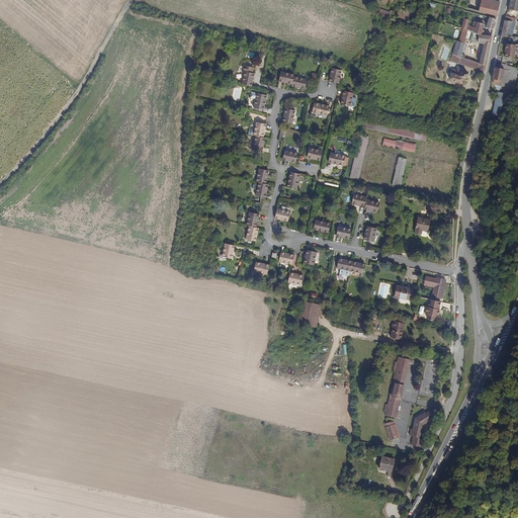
[(517,9),(517,0),(509,0),(508,7),(517,9)]
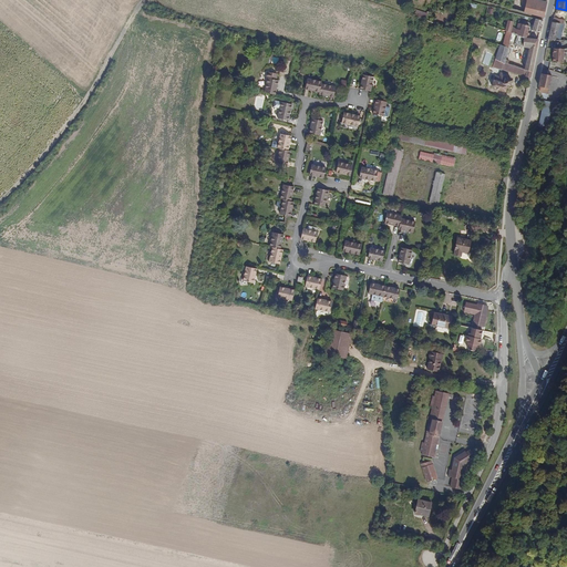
[(544,19),(546,10),(527,6),(525,13),(544,19)]
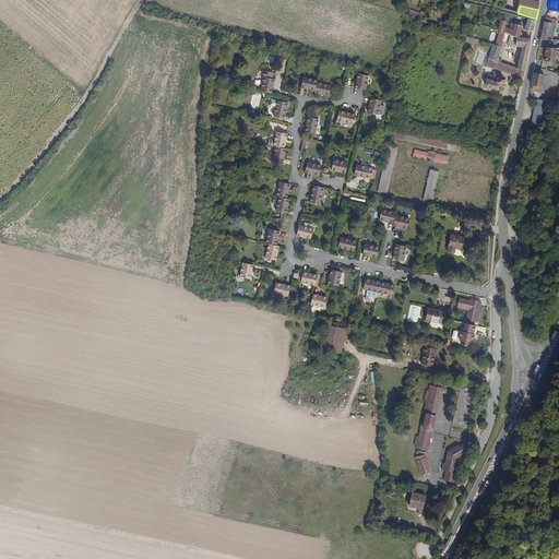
[(533,31),(534,22),(526,20),(524,30),(533,31)]
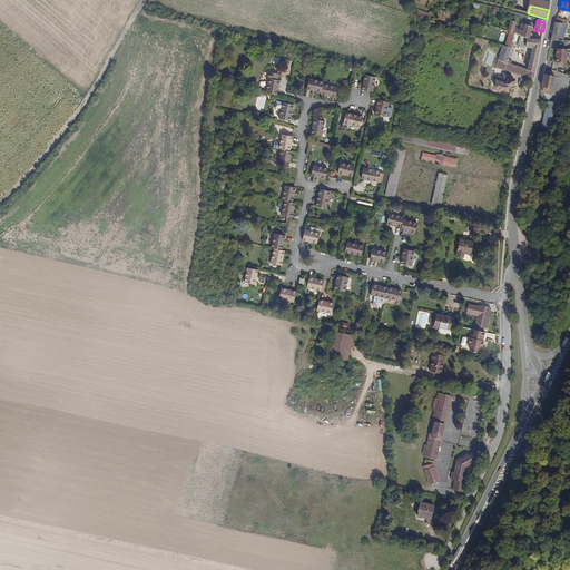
[(562,39),(567,22),(556,20),(551,38),(562,39)]
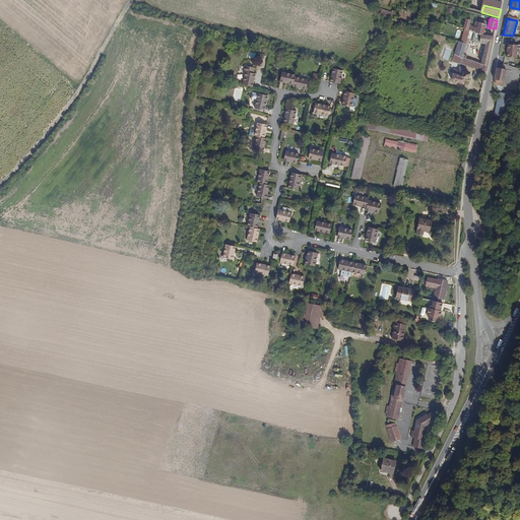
[(482,36),(484,26),(474,23),(473,27),(469,25),(469,22),(465,21),(463,29),(464,29),(469,31),(482,36)]
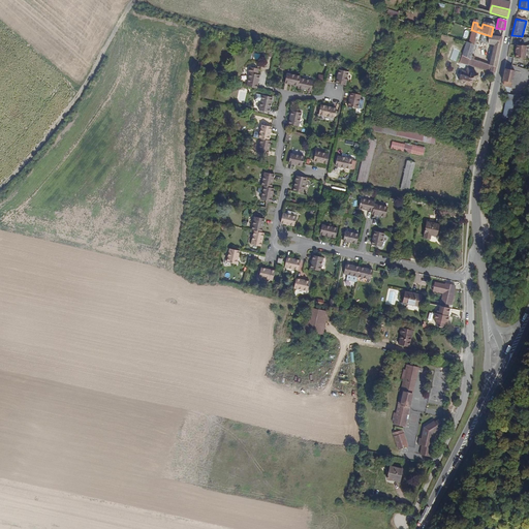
[(475,41),(477,32),(472,30),(468,44),(473,47),(475,41)]
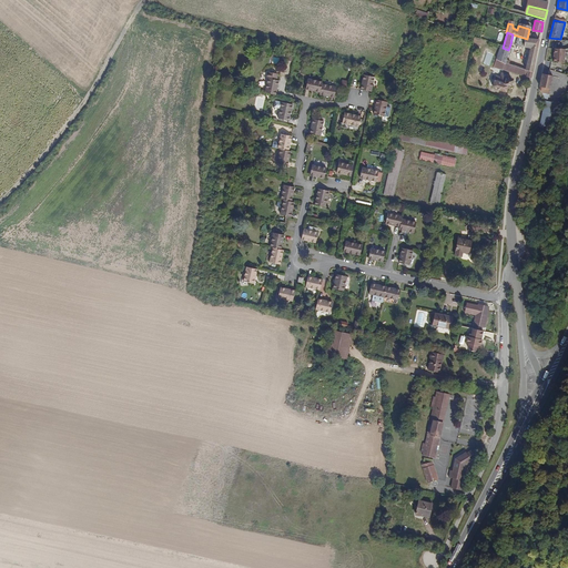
[(533,73),(539,42),(527,39),(513,34),(510,44),(515,46),(530,49),(526,70),(533,73)]
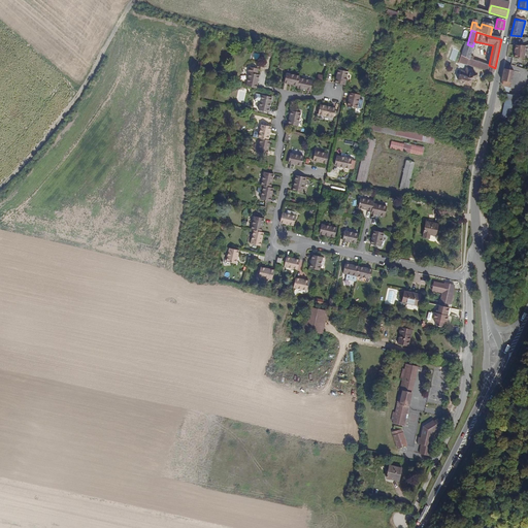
[(475,59),(479,42),(474,41),(472,46),(470,57),(475,59)]
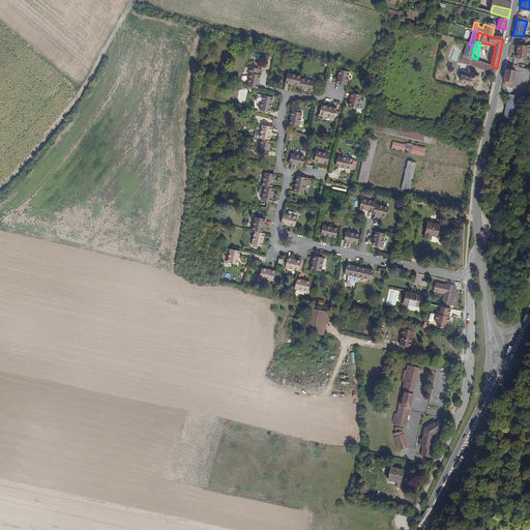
[(472,57),(474,47),(469,45),(467,43),(464,57),(472,60),(472,57)]
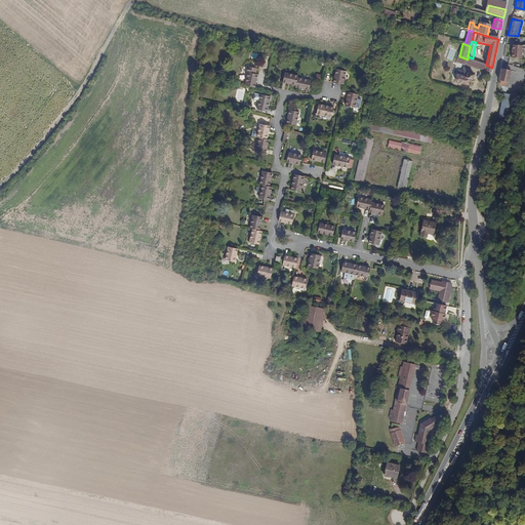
[(519,62),(520,48),(510,47),(509,61),(519,62)]
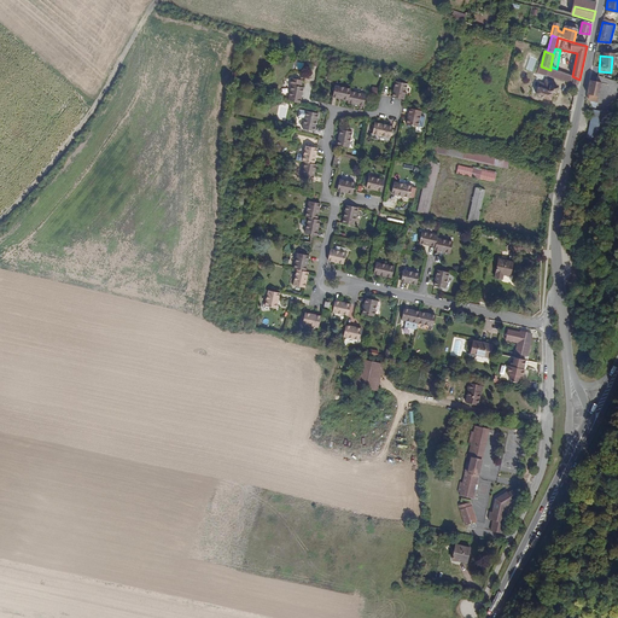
[(578,86),(579,80),(572,76),(559,73),(558,76),(558,80),(578,86)]
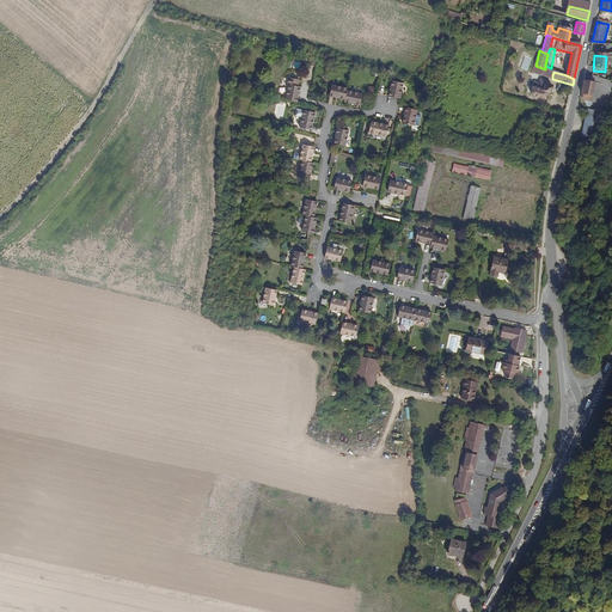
[(399,98),(404,83),(392,80),(389,95),(399,98)]
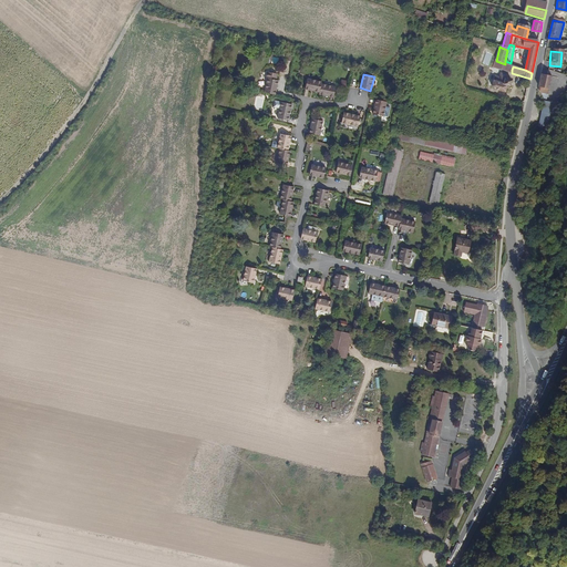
[(548,88),(549,76),(539,74),(537,85),(548,88)]
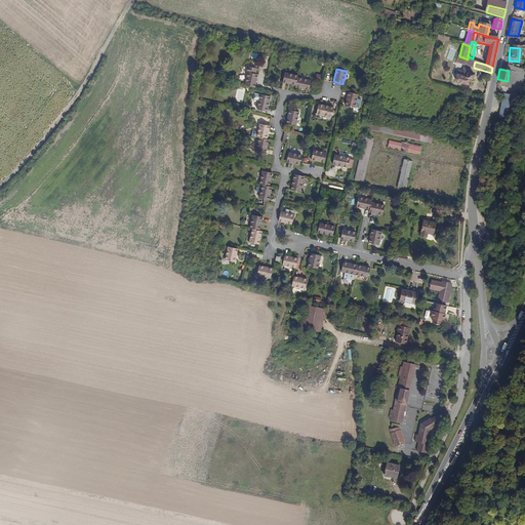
[(472,80),(474,75),(468,73),(469,71),(462,70),(461,72),(460,71),(459,74),(456,73),(454,80),(457,81),(456,83),(468,86),(470,80),(472,80)]
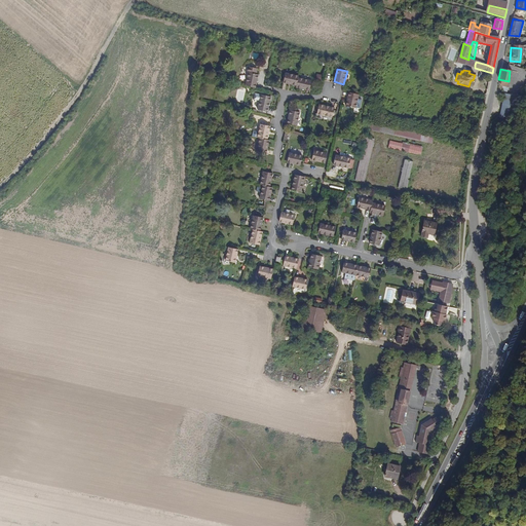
[(255,86),(258,74),(248,72),(245,84),(255,86)]
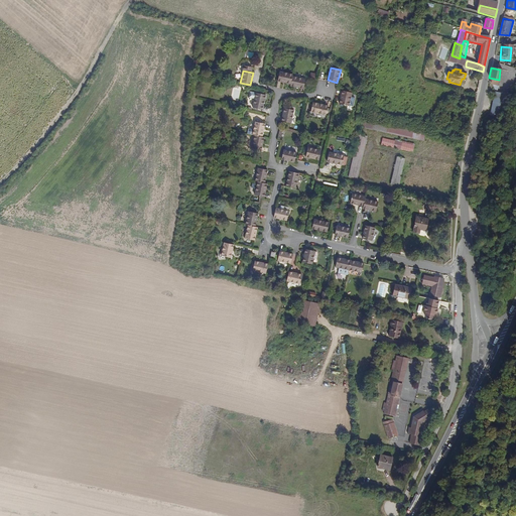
[(290,84),(292,76),(292,75),(279,71),(276,81),(290,84)]
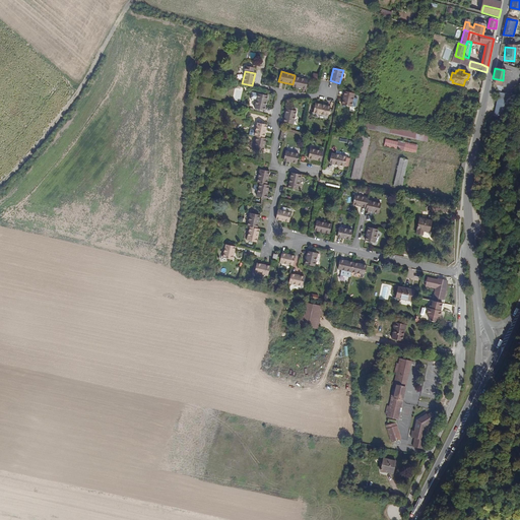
[(305,90),(308,80),(295,76),(293,84),(291,86),(305,90)]
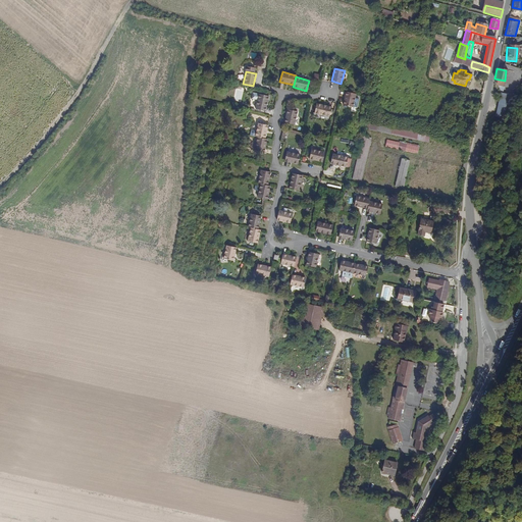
[(264,111),(267,95),(254,91),(253,92),(251,99),(257,100),(255,108),(264,111)]
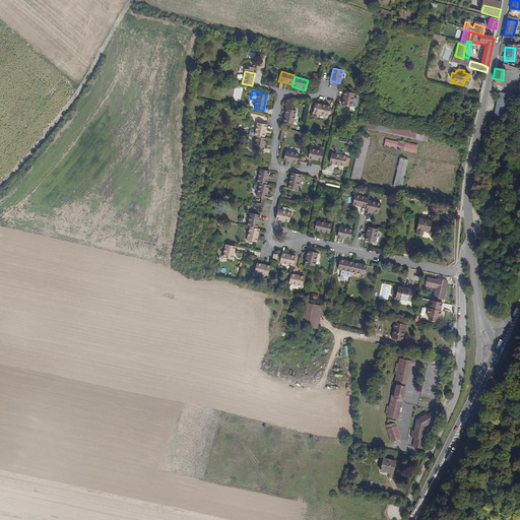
[(354,109),(358,94),(347,92),(344,106),(354,109)]
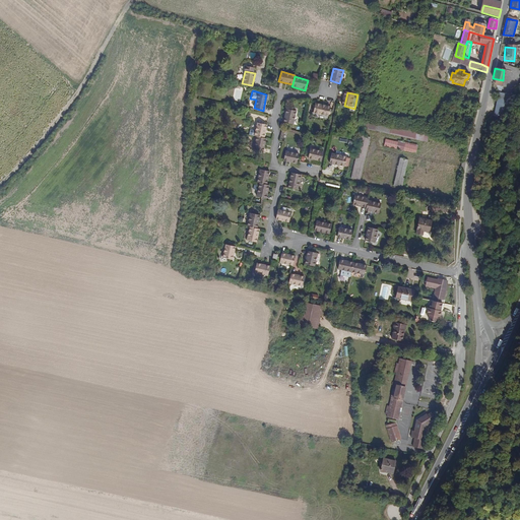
[(495,110),(494,111),(493,117),(501,118),(505,95),(497,93),(497,98),(496,106),(495,110)]
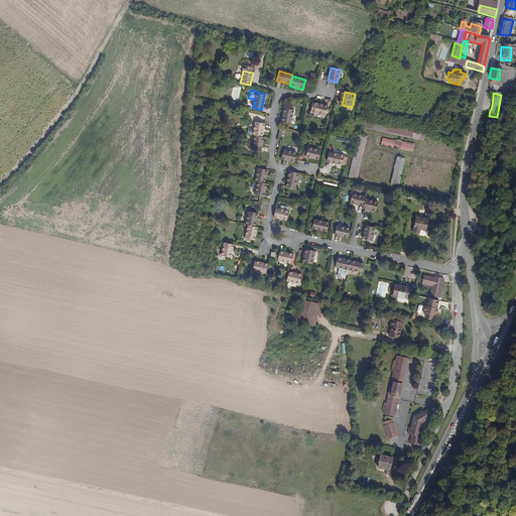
[(329,116),(332,107),(315,103),(315,104),(312,103),(310,111),(313,112),(329,116)]
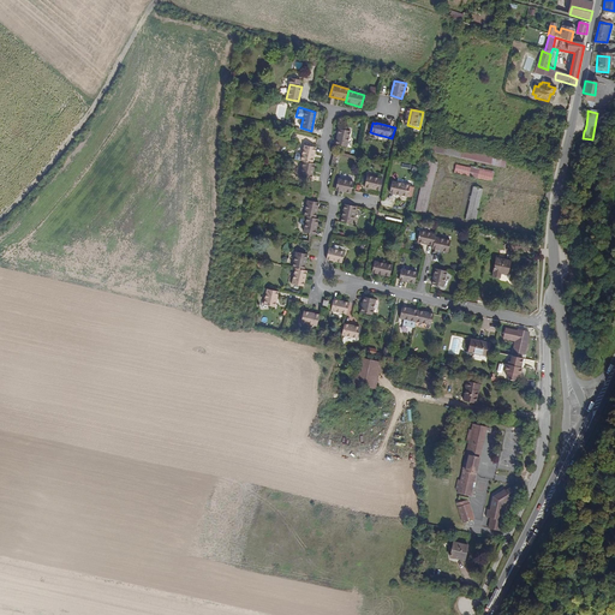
[(345,145),(350,131),(338,127),(333,143),(345,145)]
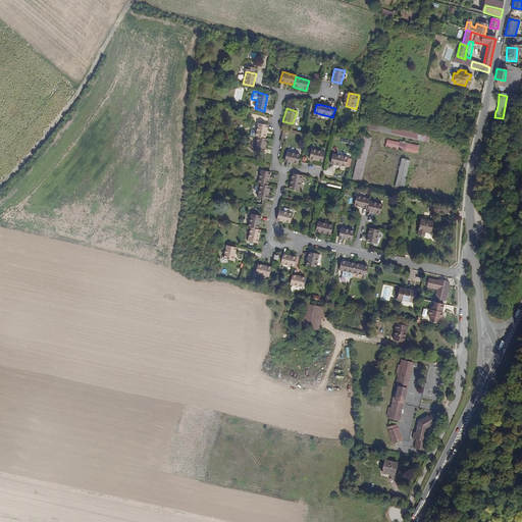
[(264,138),(267,124),(258,122),(256,131),(255,135),(257,136),(264,138)]
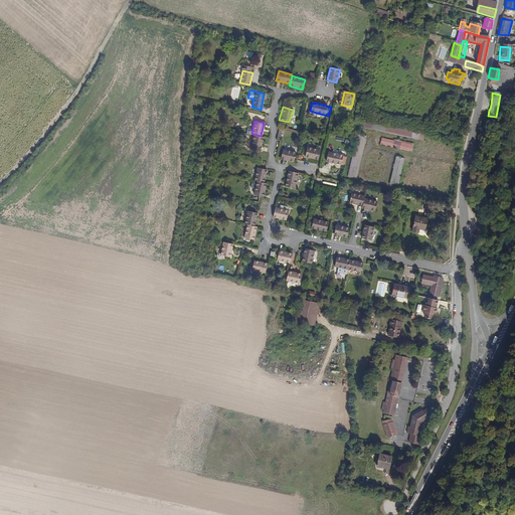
[(412,139),(414,132),(387,126),(386,133),(412,139)]
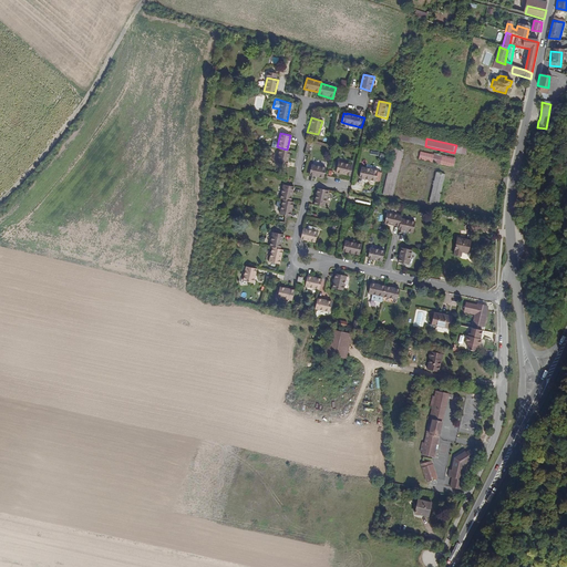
[(286,164),(289,150),(287,150),(279,147),(276,162),(286,164)]
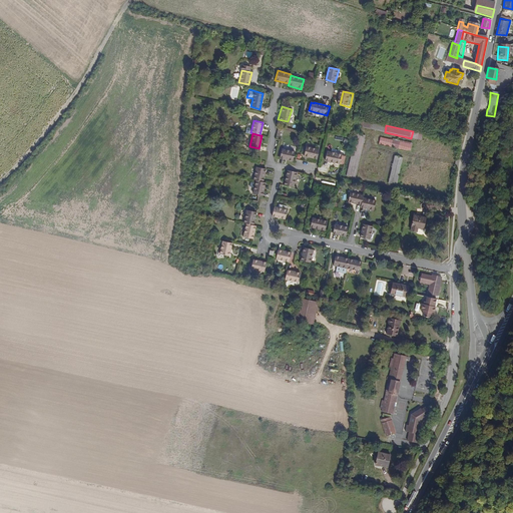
[(354,178),(364,136),(355,134),(345,176),(354,178)]
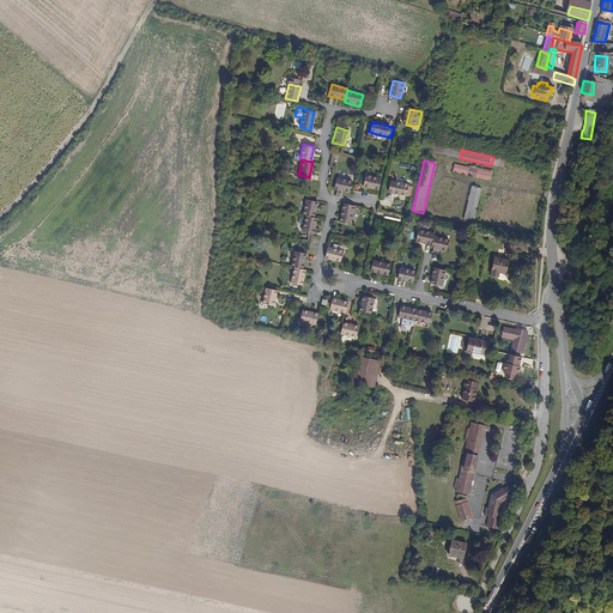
[(491,180),(493,170),(455,163),(453,173),(491,180)]
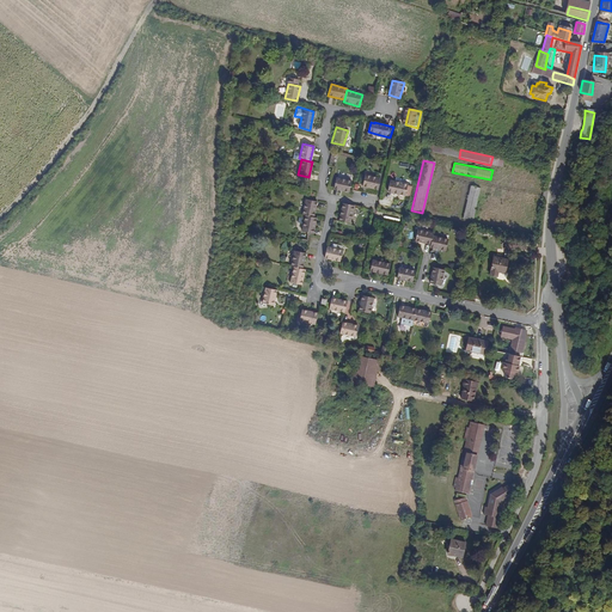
[(378,190),(380,179),(363,175),(361,185),(378,190)]
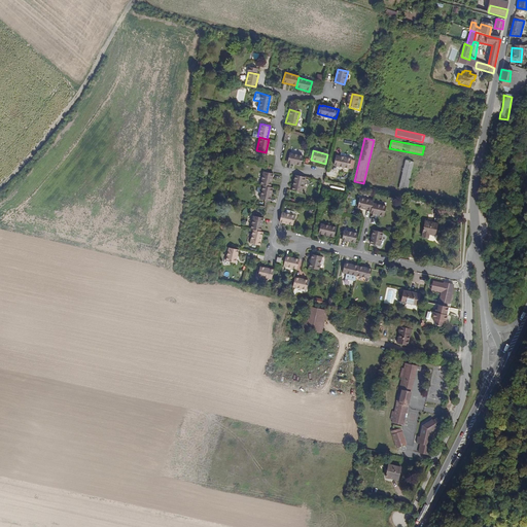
[(301,166),(303,155),(288,152),(286,162),(301,166)]
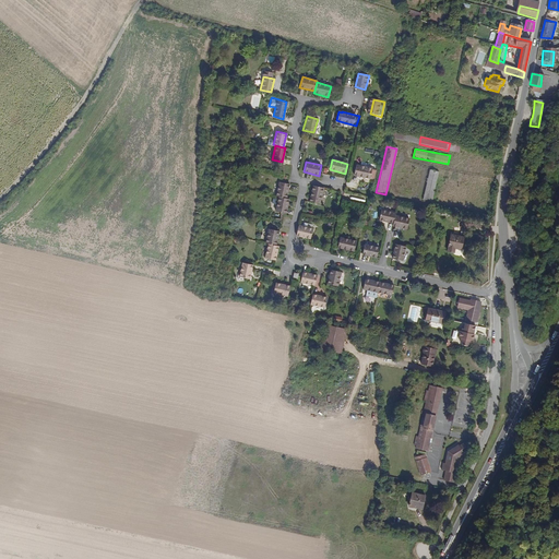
[(369,179),(372,169),(355,165),(353,176),(369,179)]
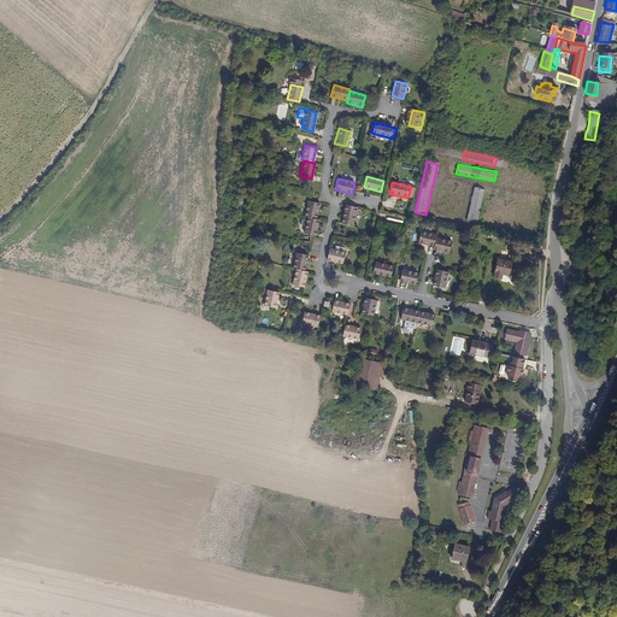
[(485,189),(475,187),(468,219),(477,222),(485,189)]
